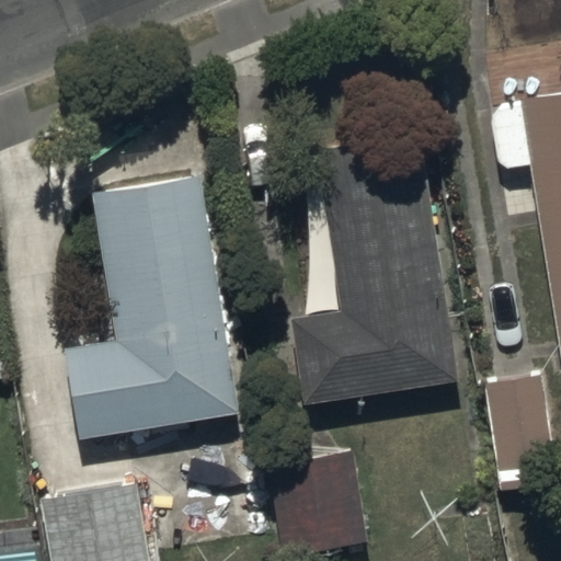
[(560,361),(560,90),(521,96),(523,107),(492,112),(500,167),(530,162),(560,361)]
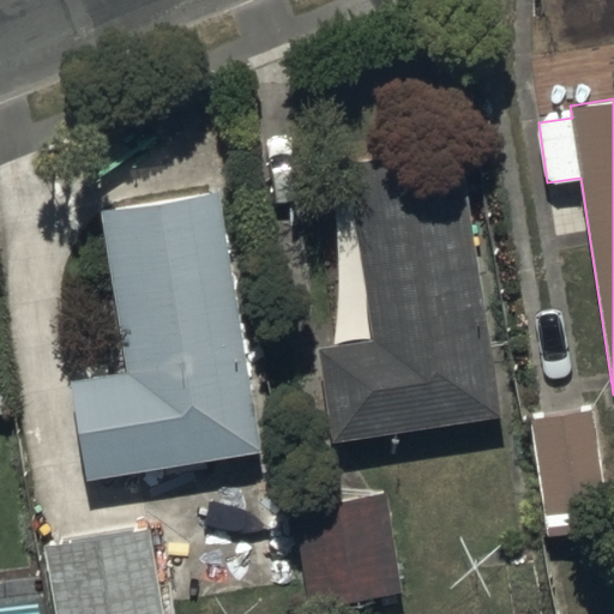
[(463,152),(354,170),(384,345),(318,357),(333,447),(507,417),(463,152)]
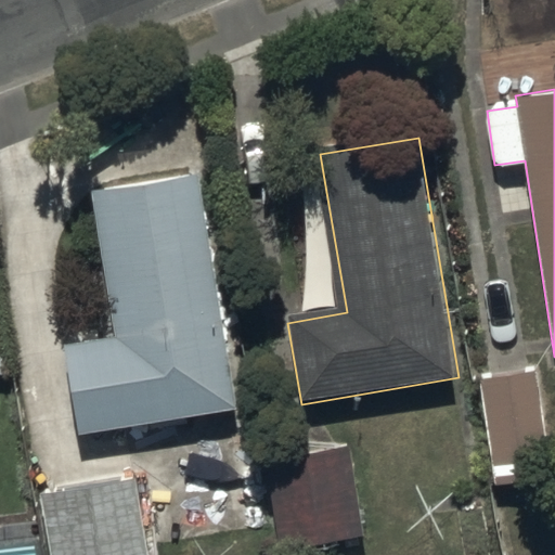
[(232,385),(193,151),(87,168),(111,312),(63,320),(77,411),(232,385)]
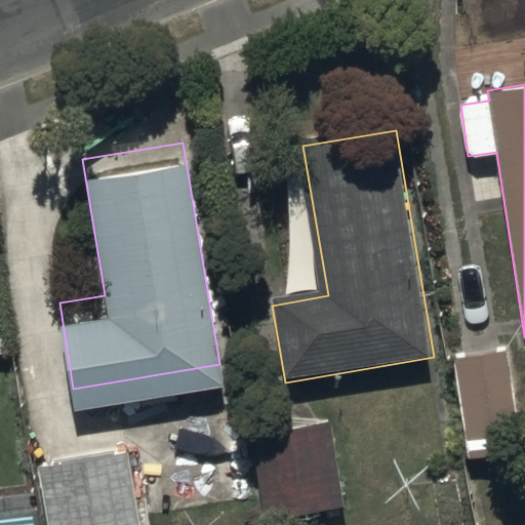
[(513,359),(458,363),(467,452),(521,447),(513,359)]
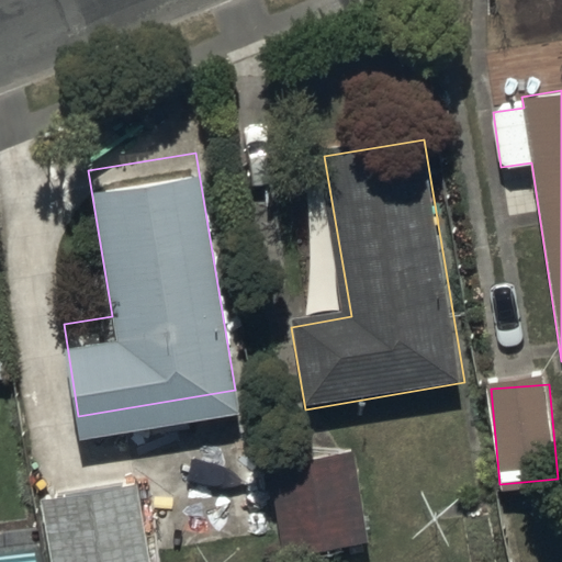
[(347,430),(267,444),(282,538),(363,525),(347,430)]
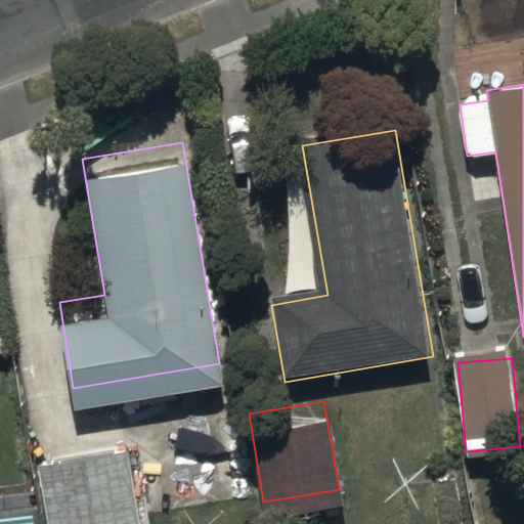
[(138,523),(122,430),(32,446),(45,523),(138,523)]
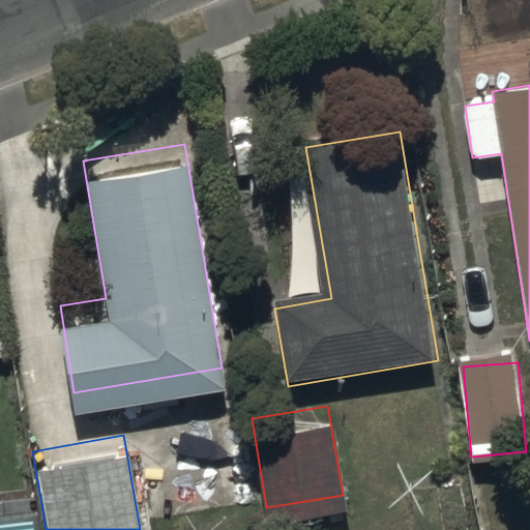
All buildings are outlined.
